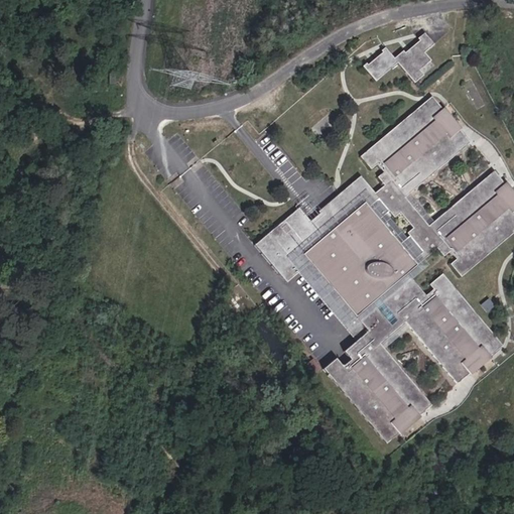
[(420,69),(431,59),(425,51),(435,43),(425,31),(419,37),(420,39),(406,51),(404,49),(395,57),(386,46),(382,49),(384,50),(369,63),(368,61),(364,65),(376,80),(398,61),(415,82),(424,74),(420,69)]
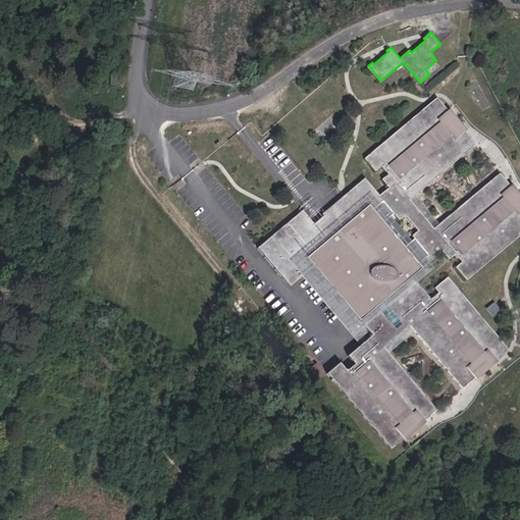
[(410,199),(476,143),(466,130),(460,136),(456,131),(444,140),(434,130),(447,119),(443,114),(449,109),(437,96),(365,157),(375,170),(382,164),(390,172),(382,177),(390,186),(379,194),(365,176),(353,187),(372,209),(382,200),(398,217),(405,212),(420,230),(413,237),(428,254),(417,263),(421,268),(433,258),(443,250),(449,258),(456,253),(462,260),(456,266),(467,279),(519,235),(519,208),(518,206),(507,216),(498,205),(509,195),(505,191),(512,185),(501,171),(433,227),(410,199)]
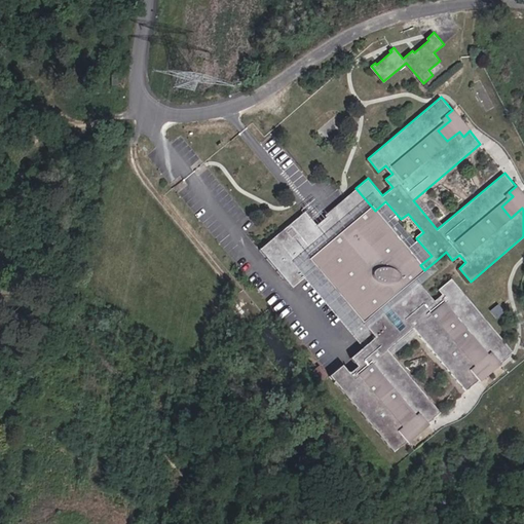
[(470,131),(452,110),(446,115),(450,120),(438,131),(447,141),(459,132),(463,137),(470,131)]
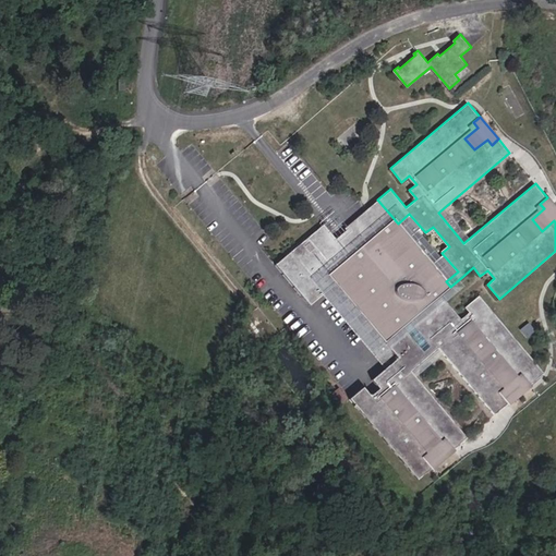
[(555,208),(547,197),(540,204),(544,208),(532,219),(542,231),(554,220),(555,222),(555,208)]
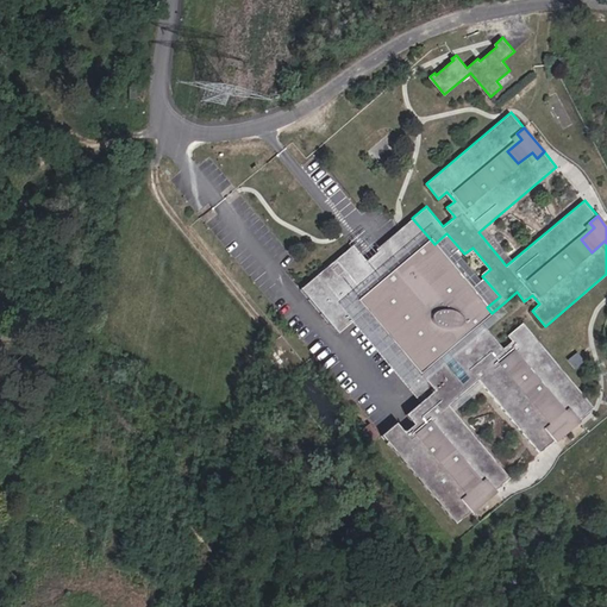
[(487,307),(435,244),(412,218),(376,248),(379,250),(367,260),(354,243),(301,287),(330,323),(351,305),(435,405),(413,423),(404,431),(395,421),(380,435),(454,523),(469,509),(463,502),(469,498),(457,485),(470,474),(481,487),(487,483),(493,490),(508,477),(446,402),(476,379),(538,452),(554,439),(548,432),(554,427),(542,414),(555,404),(567,417),(571,412),(577,419),(593,407),(521,321),(506,335),(511,340),(502,348),(480,323),(492,313),(487,307)]
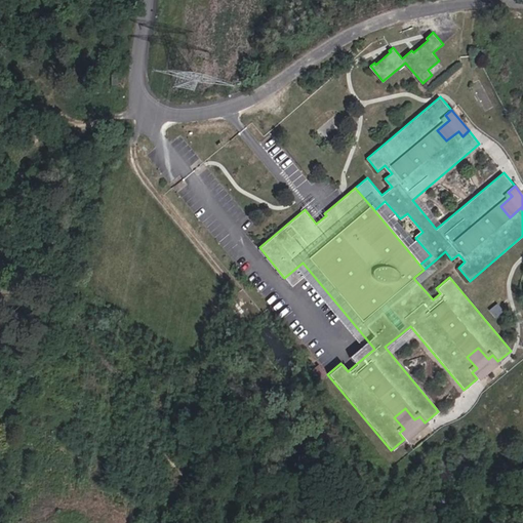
[(326,215),(324,213),(314,201),(305,209),(316,224),(326,215)]
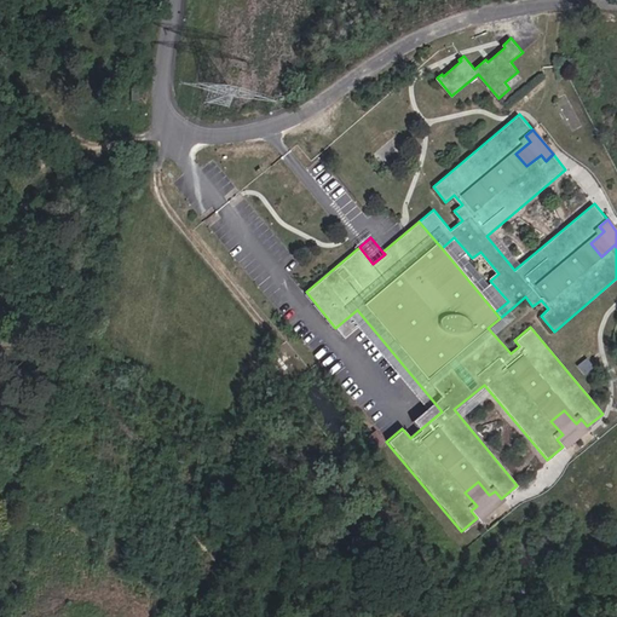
[(442,411),(357,310),(335,328),(344,338),(358,324),(427,408),(411,420),(420,430),(442,411)]
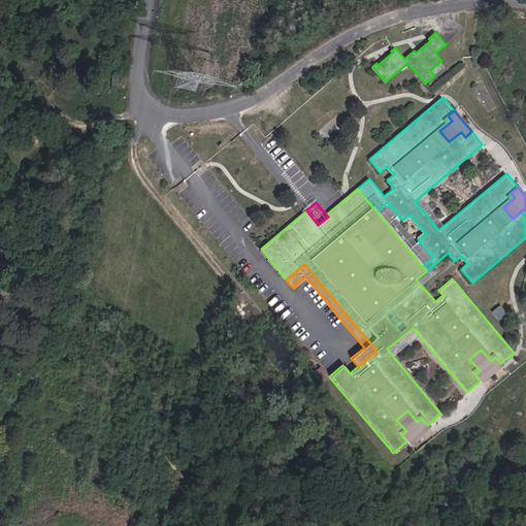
[(480,381),(500,363),(495,357),(491,361),(481,350),(469,359),(480,370),(474,374),(480,381)]
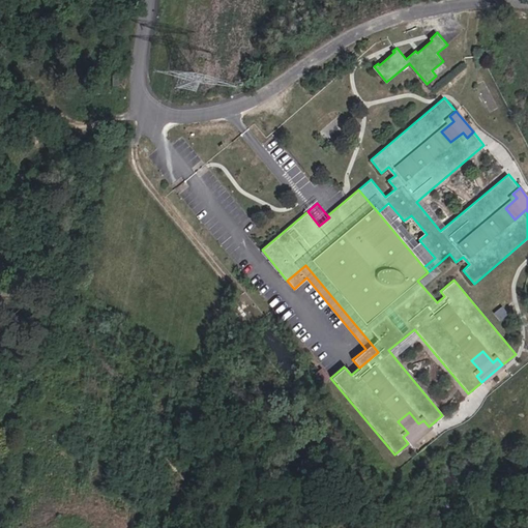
[(328,377),(321,368),(315,372),(323,381),(328,377)]
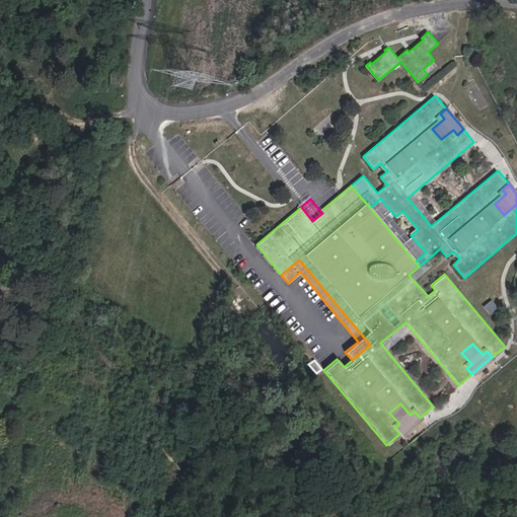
[(399,434),(420,418),(415,412),(410,415),(400,403),(389,413),(399,424),(394,428),(399,434)]
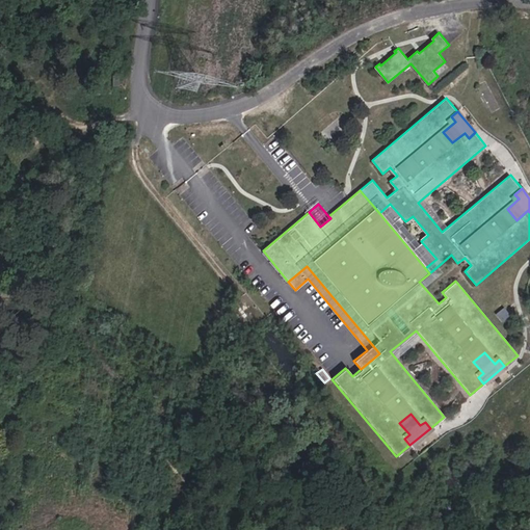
All buildings are outlined.
